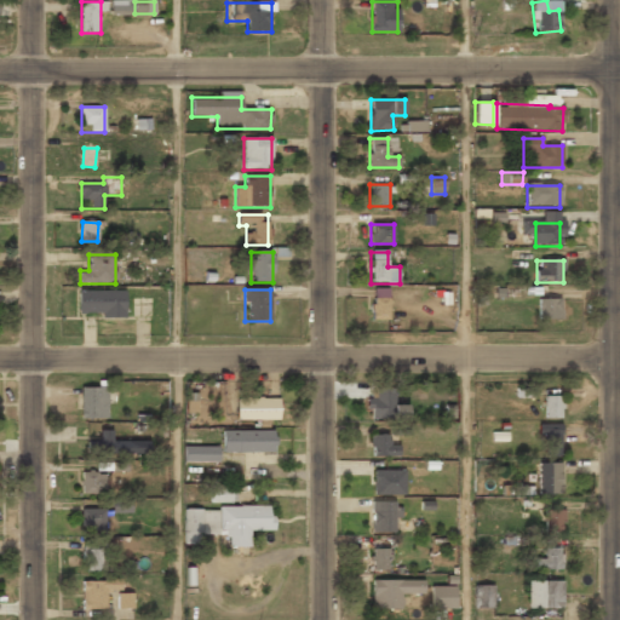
[(388,320),(388,290),(373,290),(373,320),(388,320)]
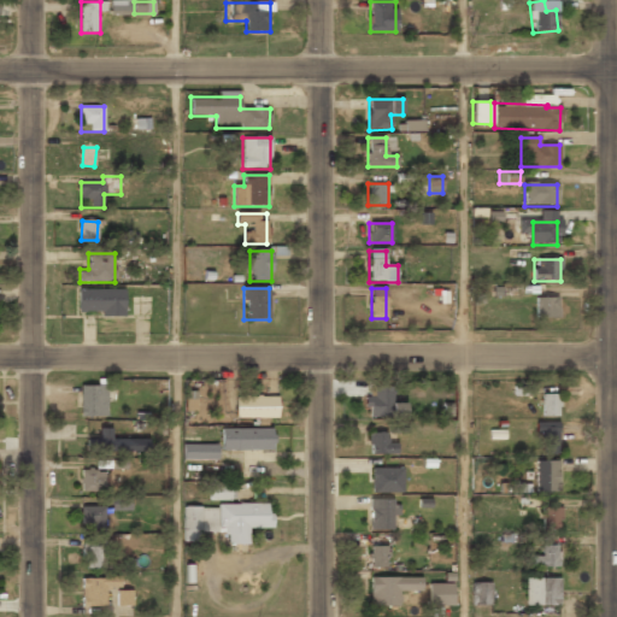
[(124,289),(78,289),(78,313),(124,313),(124,289)]
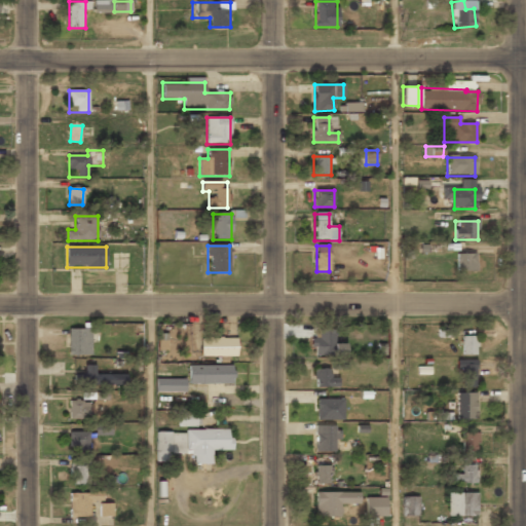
[(476,254),(456,254),(456,272),(476,272),(476,254)]
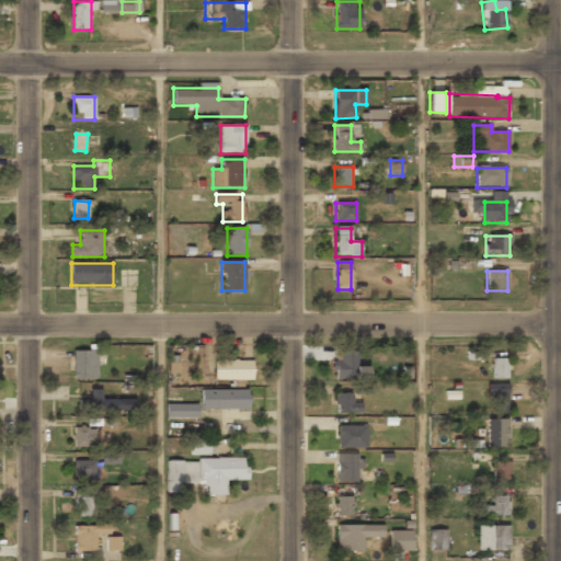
[(73,352),(73,379),(98,379),(98,352),(73,352)]
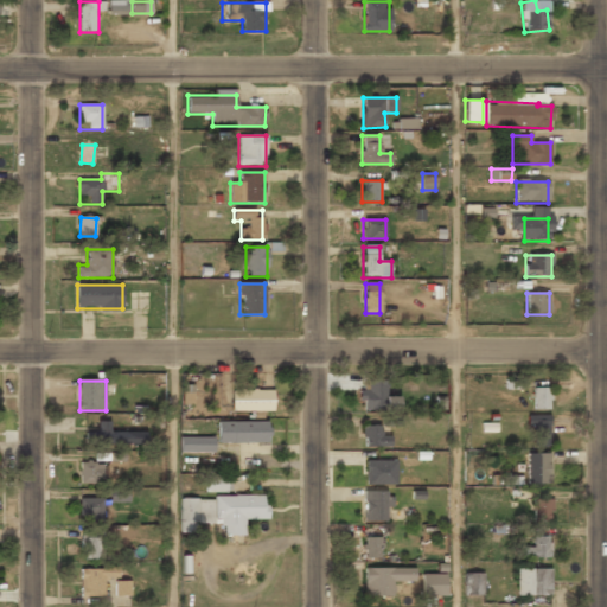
[(398,411),(398,396),(387,396),(387,381),(363,381),(363,411),(398,411)]
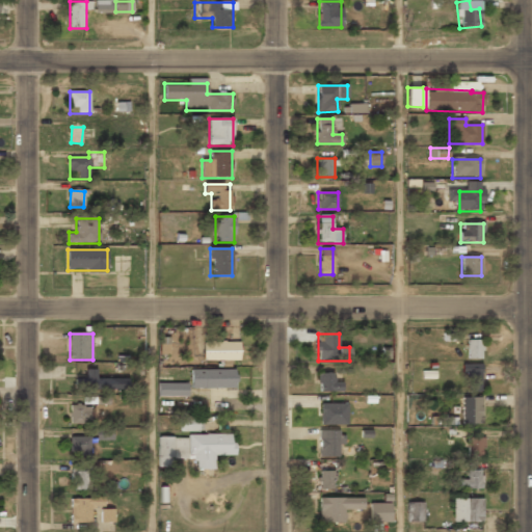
[(240,341),(201,341),(201,361),(240,361),(240,341)]
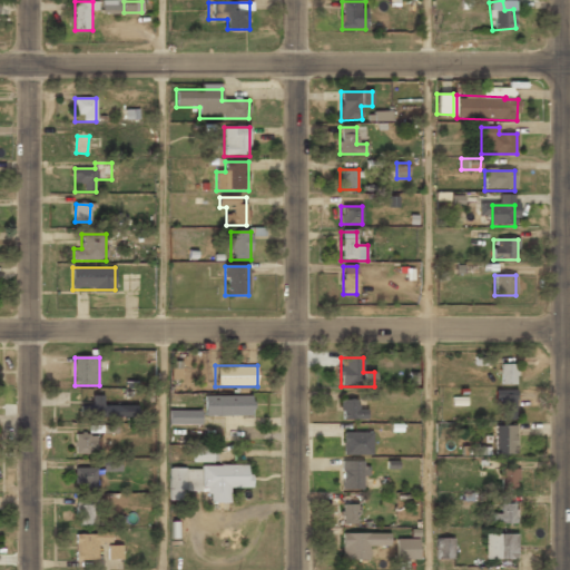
[(516,384),(516,365),(500,365),(500,384),(516,384)]
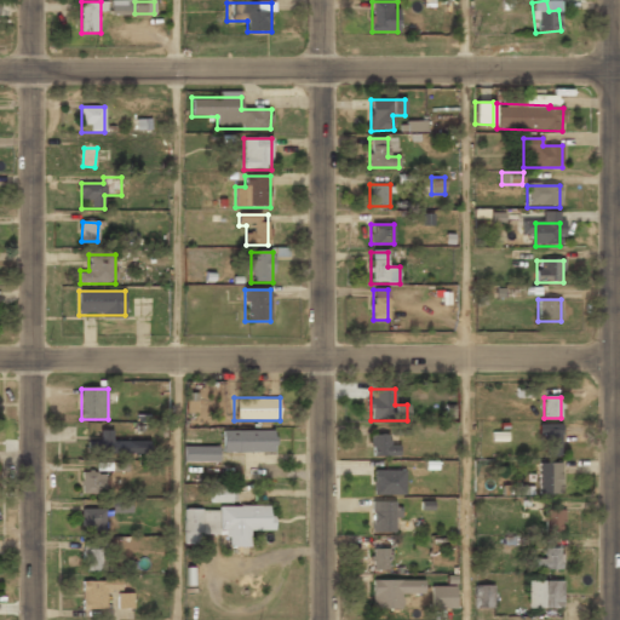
[(561,425),(543,425),(543,455),(561,455),(561,425)]
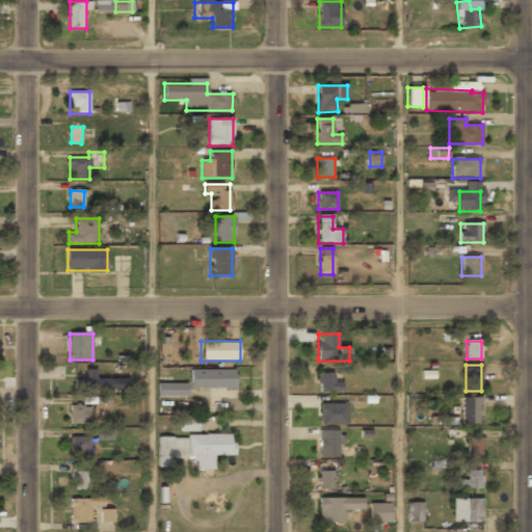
[(191,370),(191,389),(235,389),(235,370),(191,370)]
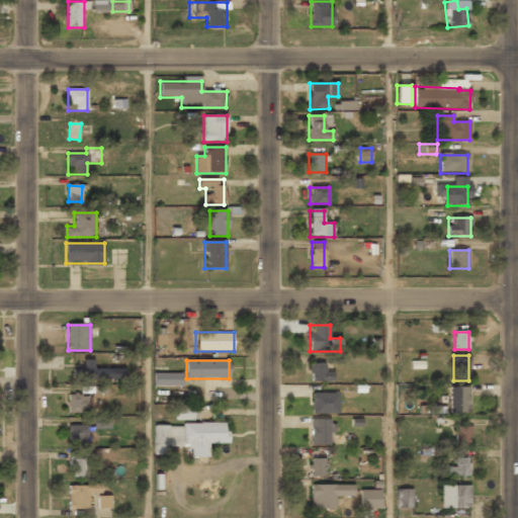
[(330,363),(310,363),(310,381),(330,381),(330,363)]
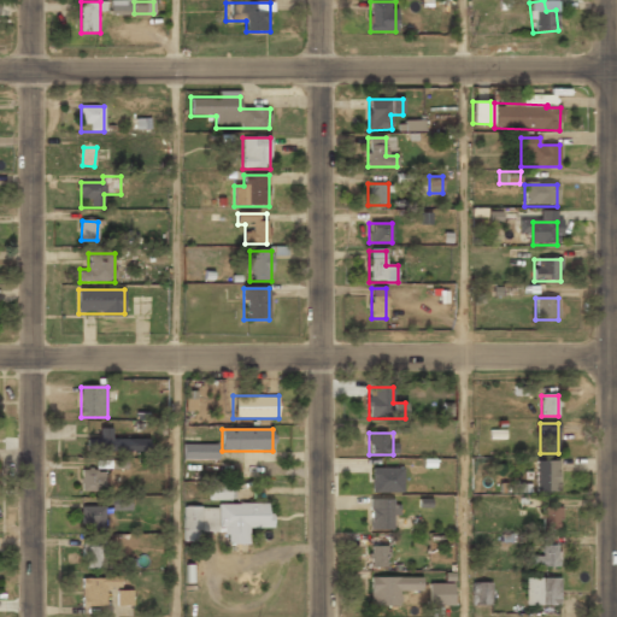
[(88,452),(147,452),(147,440),(88,440),(88,452)]
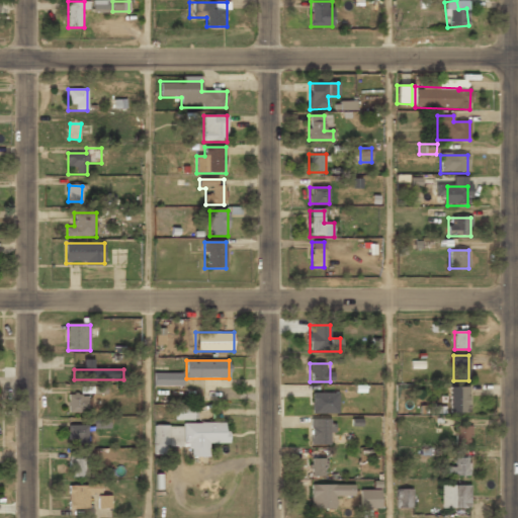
[(182,387),(182,373),(155,373),(155,387),(182,387)]
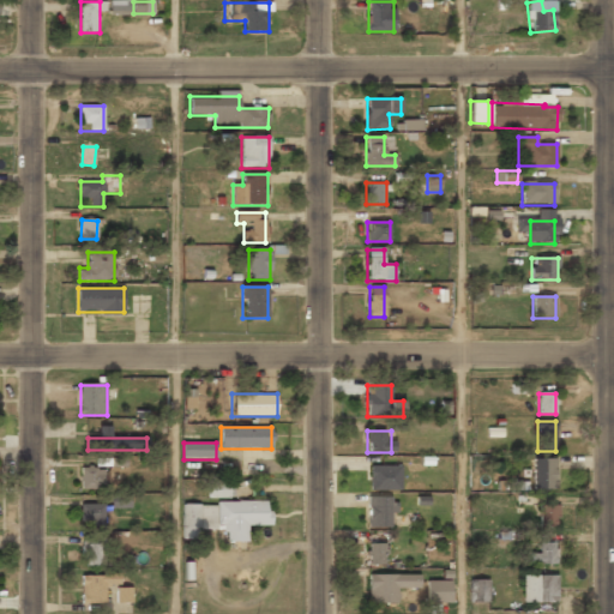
[(534,459),(534,489),(555,489),(555,459),(534,459)]
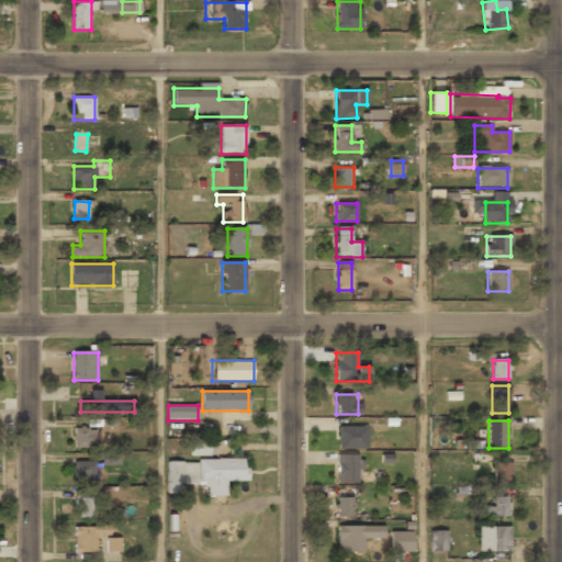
[(367,448),(367,426),(338,426),(338,448),(367,448)]
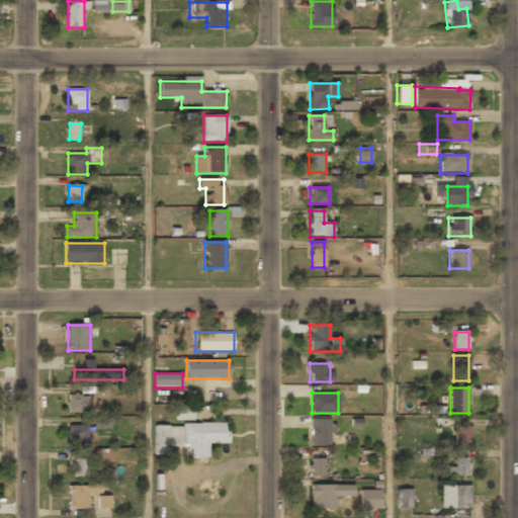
[(88,396),(69,395),(68,412),(87,413),(88,396)]
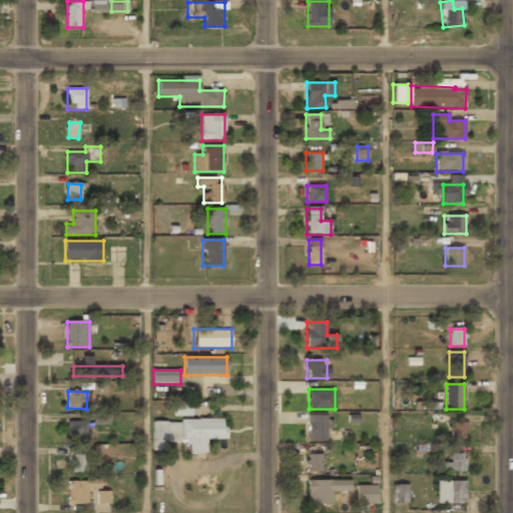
[(92,425),(109,424),(108,413),(91,413),(92,425)]
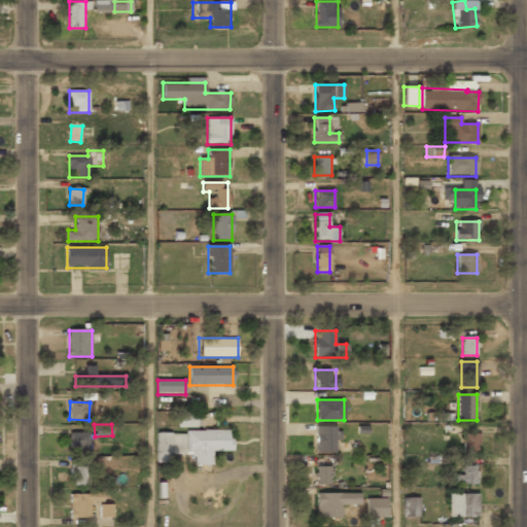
[(317,425),(317,452),(337,452),(337,425),(317,425)]
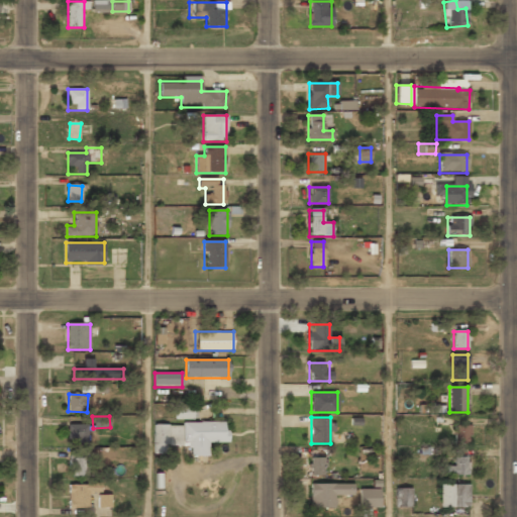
[(153,424),(154,449),(188,448),(188,456),(209,455),(208,442),(228,442),(228,423),(153,424)]
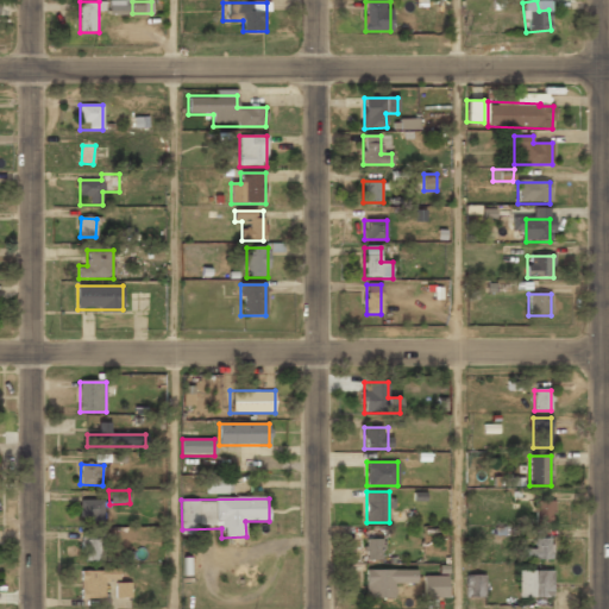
[(102,500),(80,500),(80,521),(102,521),(102,500)]
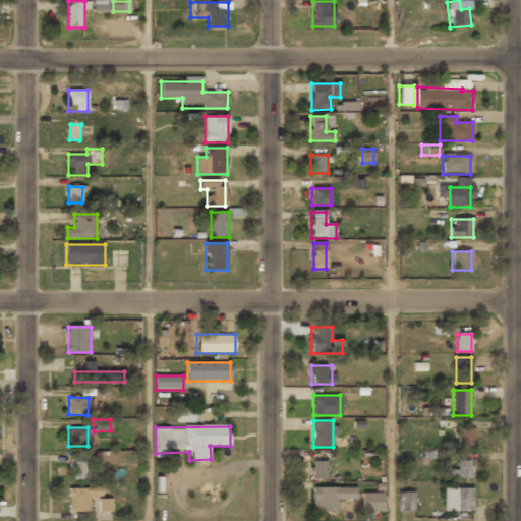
[(473,428),(457,428),(457,448),(473,448),(473,428)]
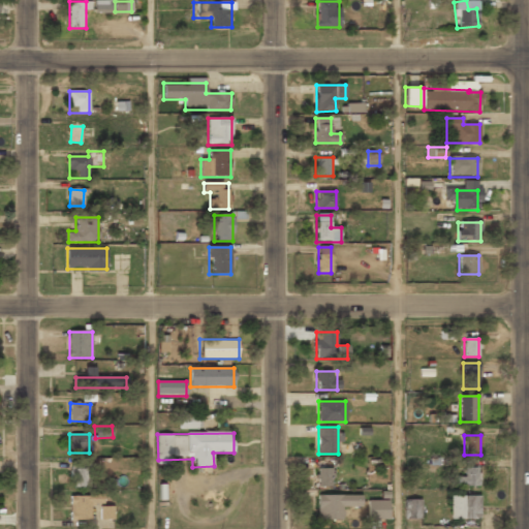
[(89,464),(72,464),(72,488),(89,488),(89,464)]
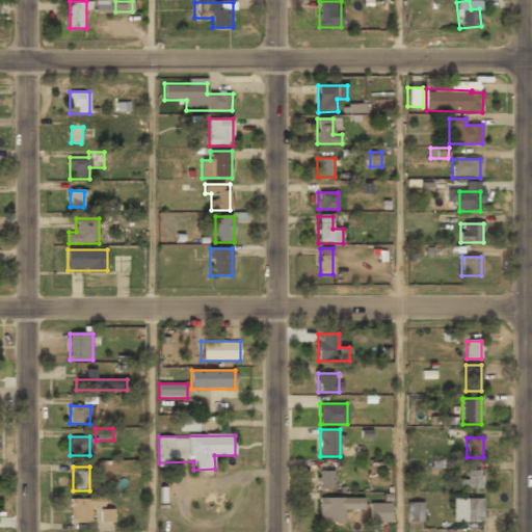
[(481,489),(481,469),(467,469),(467,478),(460,478),(460,489),(481,489)]
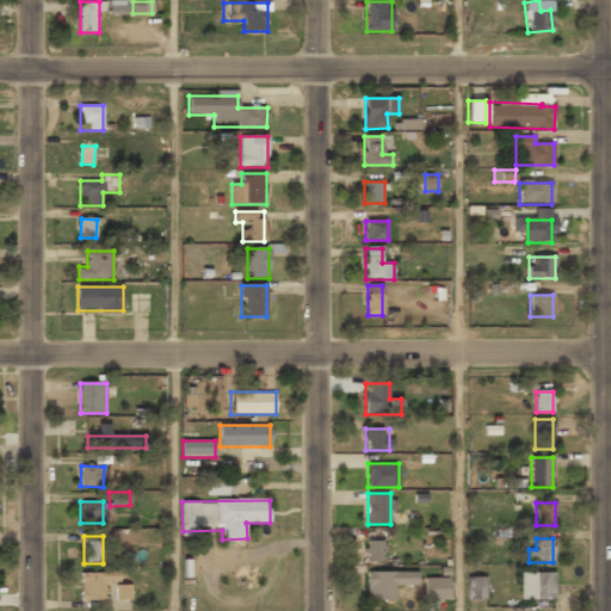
[(384,563),(384,541),(365,541),(365,563),(384,563)]
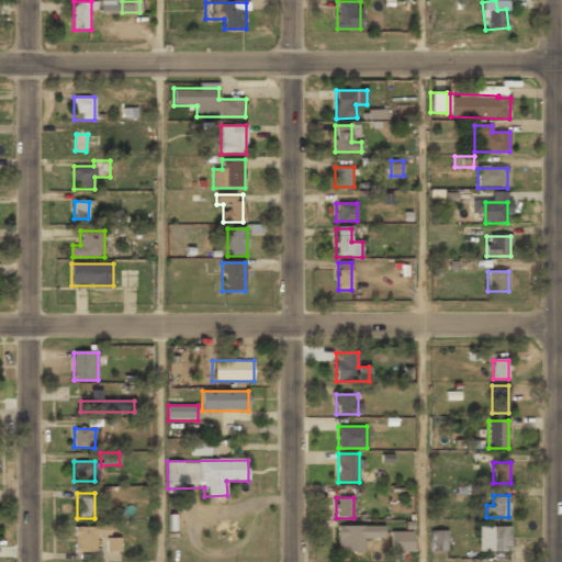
[(74,527),(74,553),(96,553),(96,536),(109,536),(109,527),(74,527)]
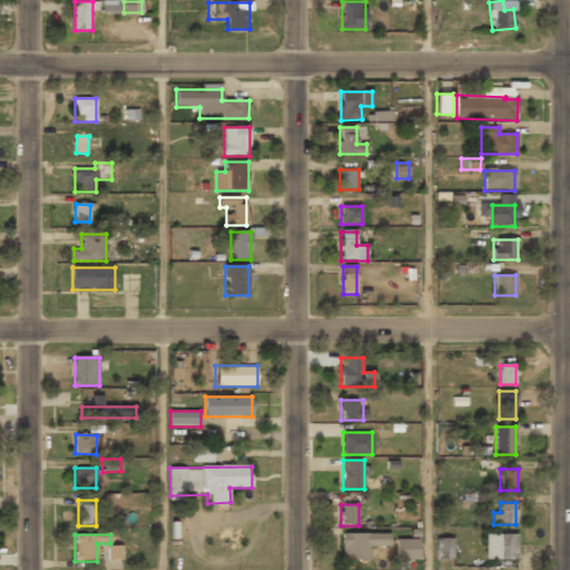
[(390,534),(343,534),(343,561),(369,561),(369,547),(390,547),(390,534)]
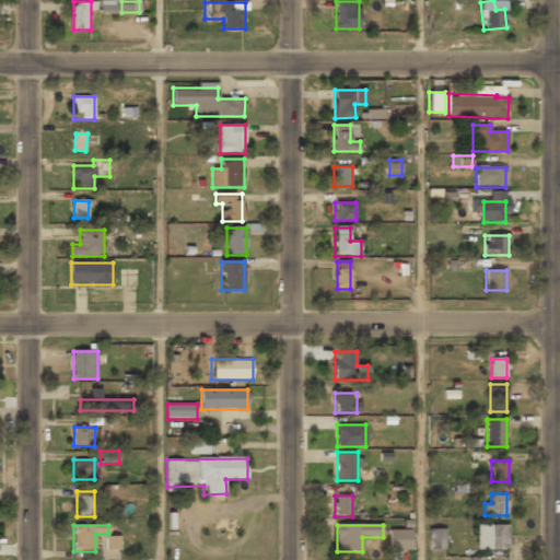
[(508,550),(508,525),(476,525),(476,550),(508,550)]
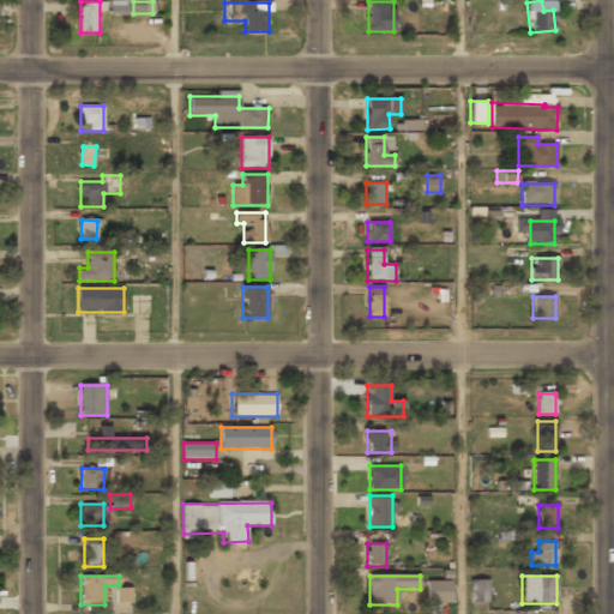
[(451,603),(451,582),(428,582),(428,603),(451,603)]
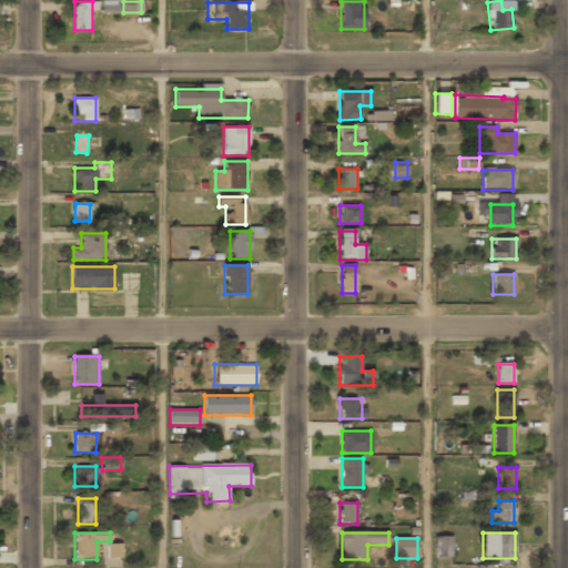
[(434,538),(434,557),(452,557),(452,538),(434,538)]
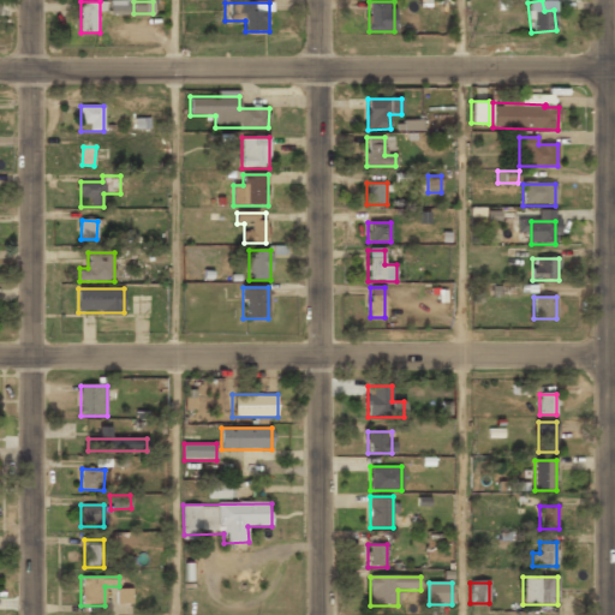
[(115,603),(131,604),(132,589),(117,587),(115,603)]
